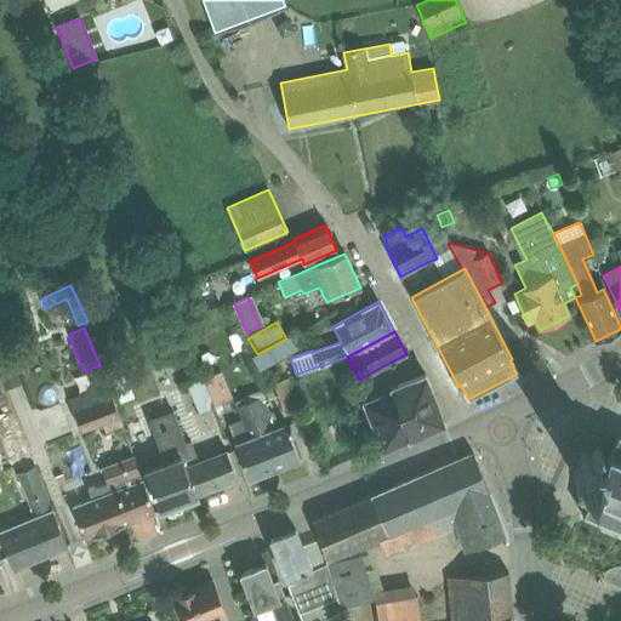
[(290,336),(286,339),(257,354),(263,368),(297,349),(290,336)]
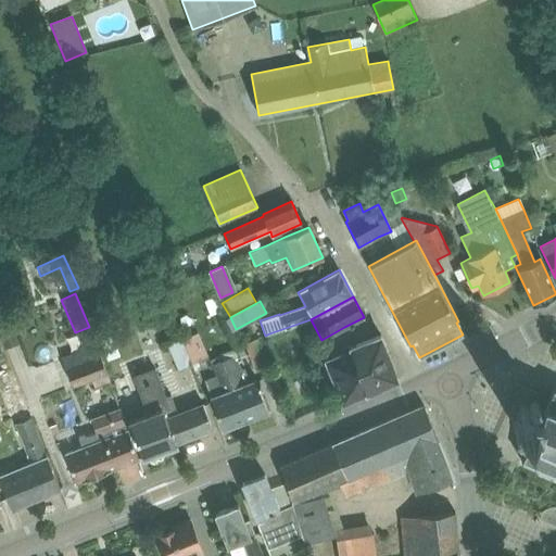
[(206,356),(196,332),(181,339),(191,363),(206,356)]
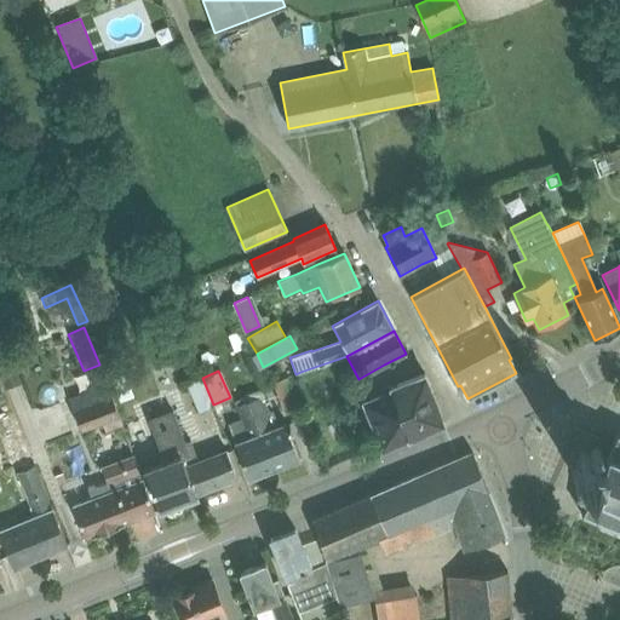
[(425,373),(402,383),(382,390),(384,394),(372,399),(371,395),(365,397),(366,401),(363,402),(373,428),(383,449),(445,424),(425,373)]
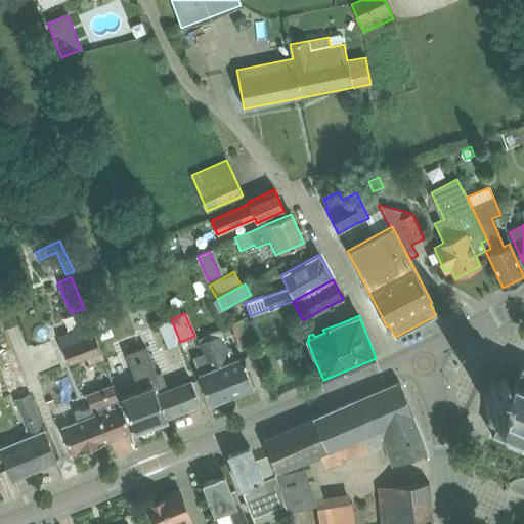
[(181,342),(180,342),(171,319),(171,318),(160,323),(170,347),(181,342)]
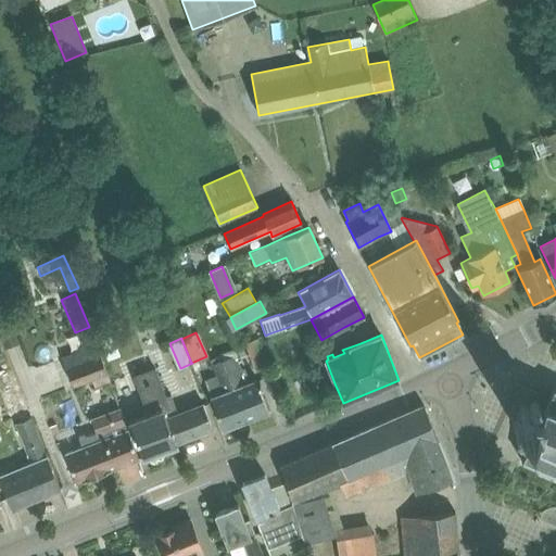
[(255,370),(267,366),(257,339),(245,343),(255,370)]
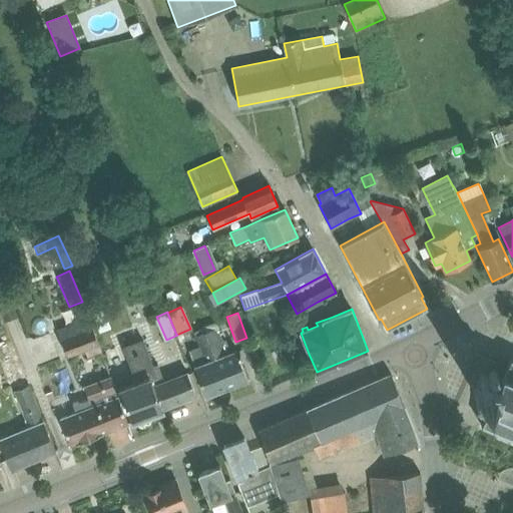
[(101,352),(98,344),(92,328),(94,327),(91,317),(58,330),(68,356),(84,349),(87,358),(101,352)]
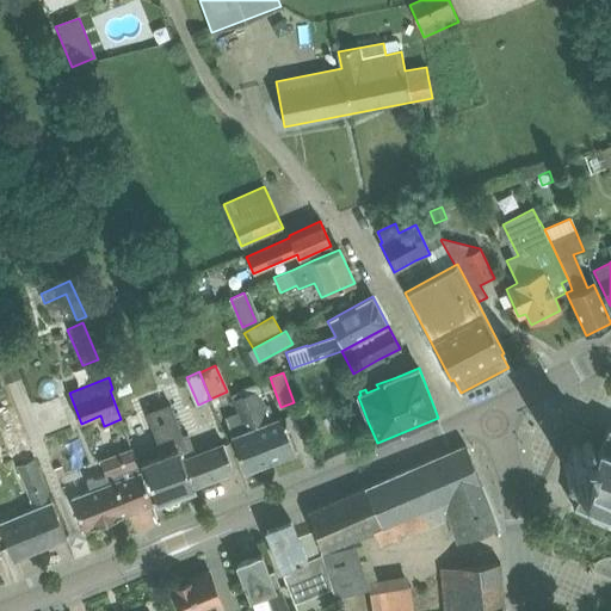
[(242,392),(270,462),(295,452),(281,415),(270,420),(269,418),(271,417),(272,414),(269,405),(266,405),(264,405),(257,383),(244,389),(244,390),(242,392)]
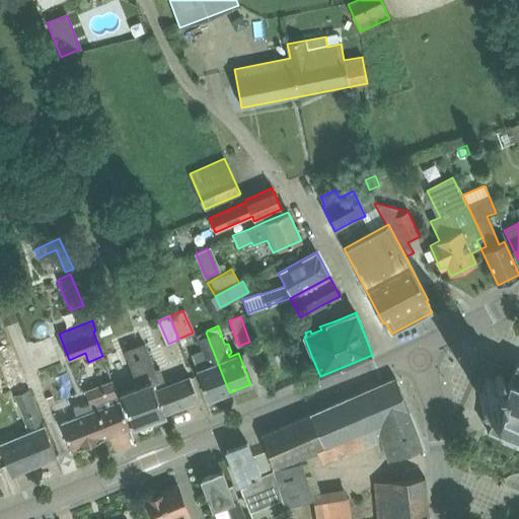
[(208,400),(229,392),(206,332),(196,337),(202,351),(191,355),(196,369),(208,400)]
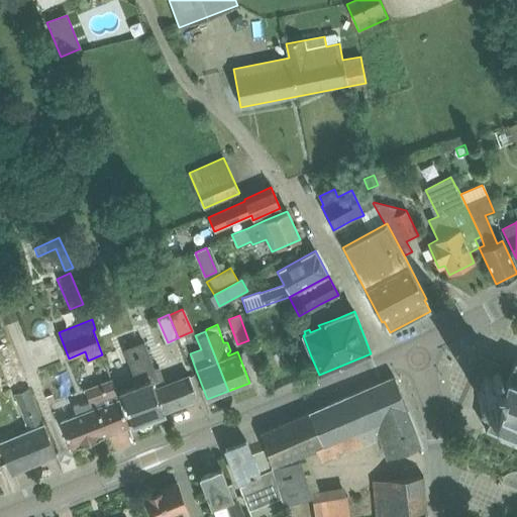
[(164,413),(164,412),(153,387),(165,382),(159,367),(154,369),(143,341),(124,349),(137,385),(121,392),(133,425),(164,413)]
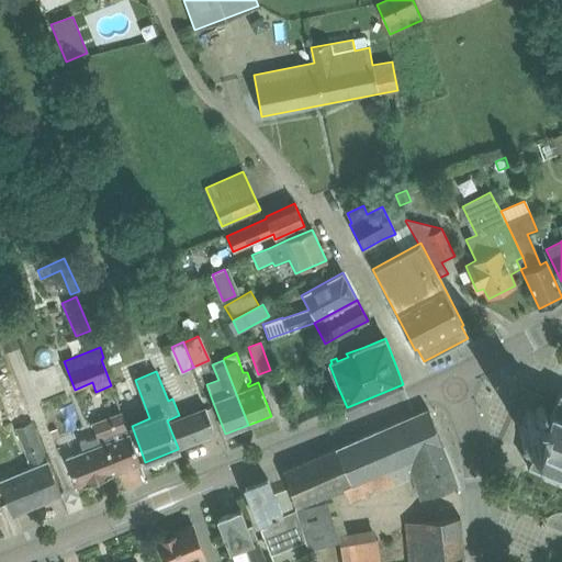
[(536,446),(527,467),(560,481),(559,484),(561,486),(561,392),(559,391),(551,411),(540,405),(537,407),(535,412),(527,409),(518,430),(525,434),(521,440),(536,446)]
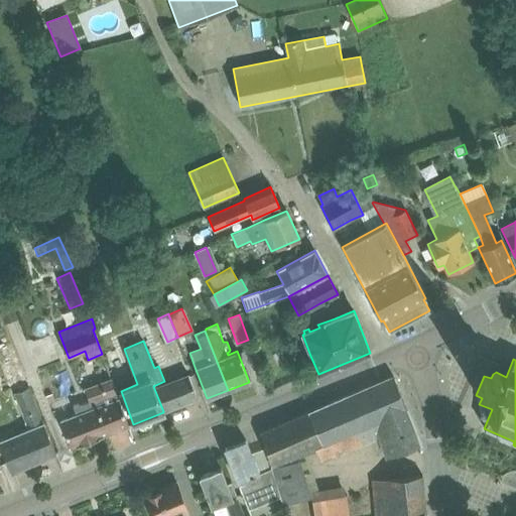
[(187,373),(164,381),(153,386),(163,411),(198,398),(187,373)]
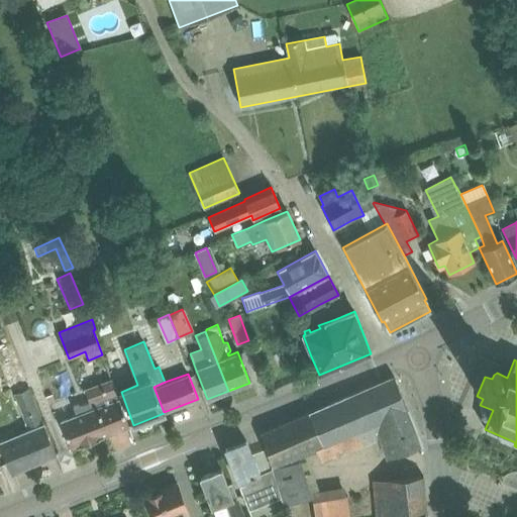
[(394,377),(262,432),(272,467),(315,447),(320,459),(379,437),(387,458),(421,445),(416,430),(409,415),(394,377)]
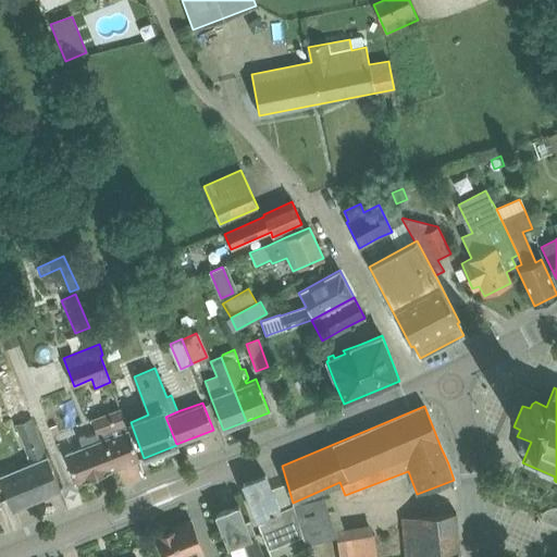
[(94,435),(108,471),(139,459),(120,409),(93,420),(97,433),(94,435)]
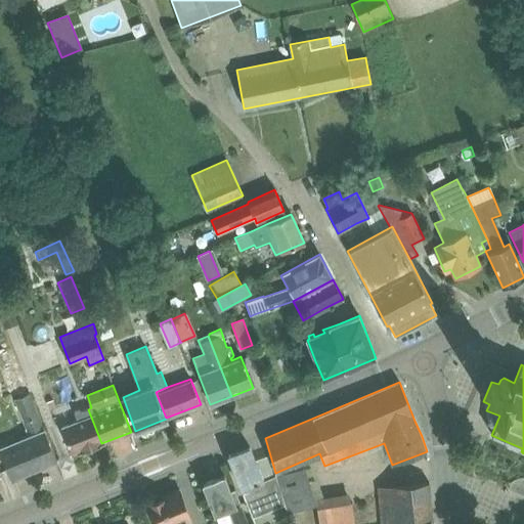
[(0,451),(11,479),(57,461),(44,430),(30,394),(12,401),(26,434),(20,436),(22,439),(15,442),(12,435),(0,440),(0,451)]
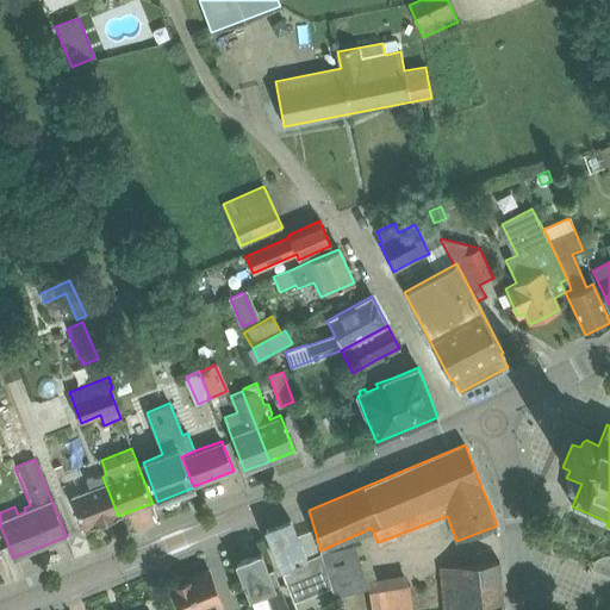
[(54,467),(57,477),(64,474),(61,465),(54,467)]
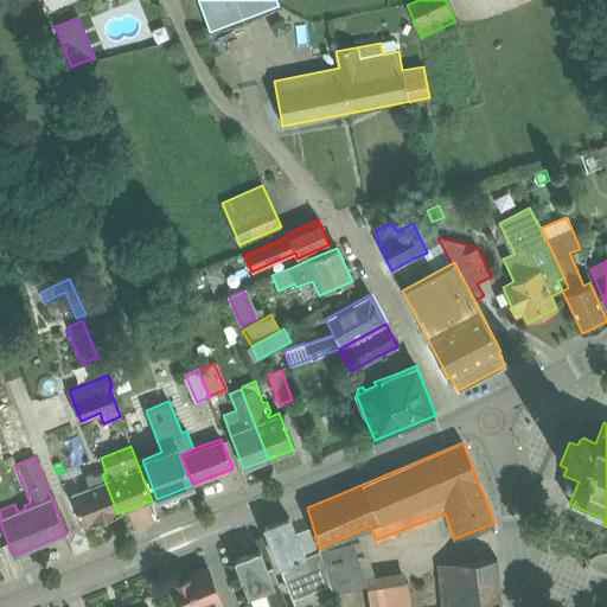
[(83,526),(117,513),(102,474),(93,478),(91,474),(85,478),(89,489),(71,496),(83,526)]
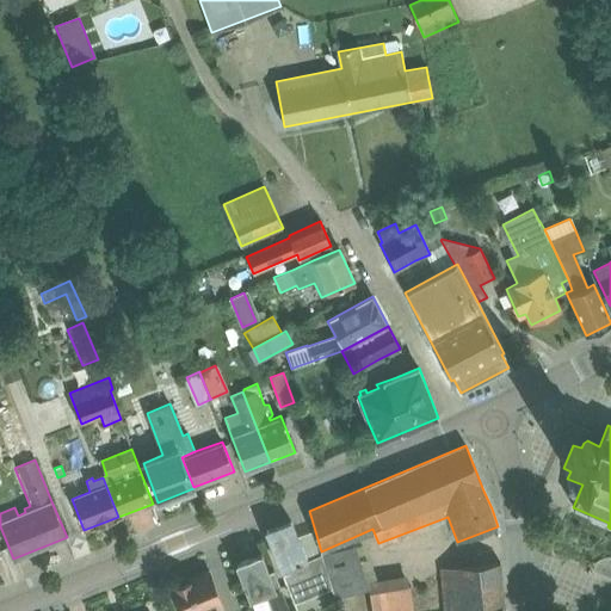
[(328,578),(321,555),(307,560),(291,522),(266,531),(275,554),(295,603),(331,587),(328,578)]
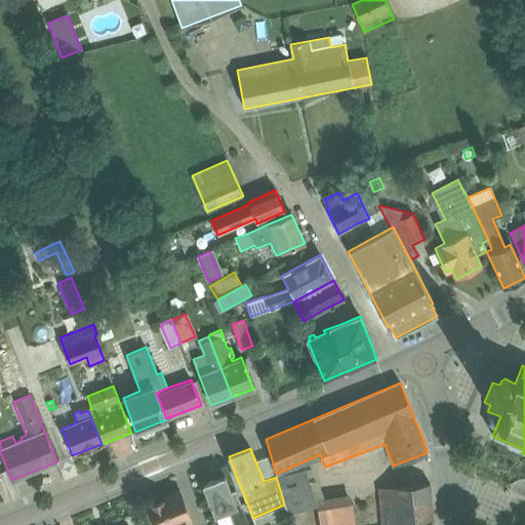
[(248,524),(243,510),(235,490),(231,492),(225,476),(202,485),(215,517),(229,512),(234,524),(248,524)]
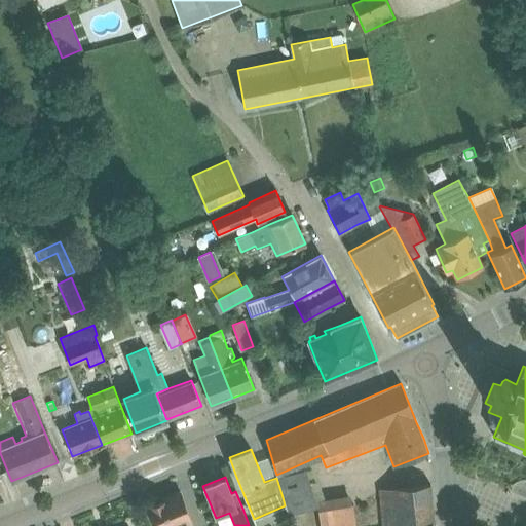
[(435,525),(430,484),(410,486),(377,489),(380,525),(435,525)]
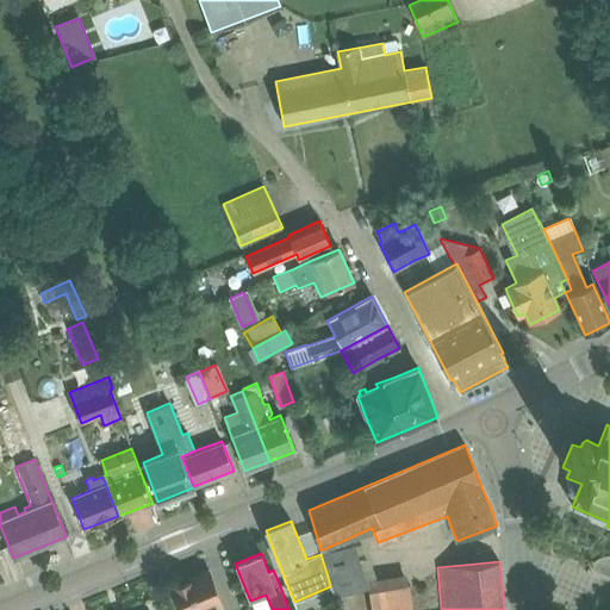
[(193,580),(173,587),(182,609),(181,609),(224,609),(221,602),(217,592),(209,570),(192,577),(193,580)]
